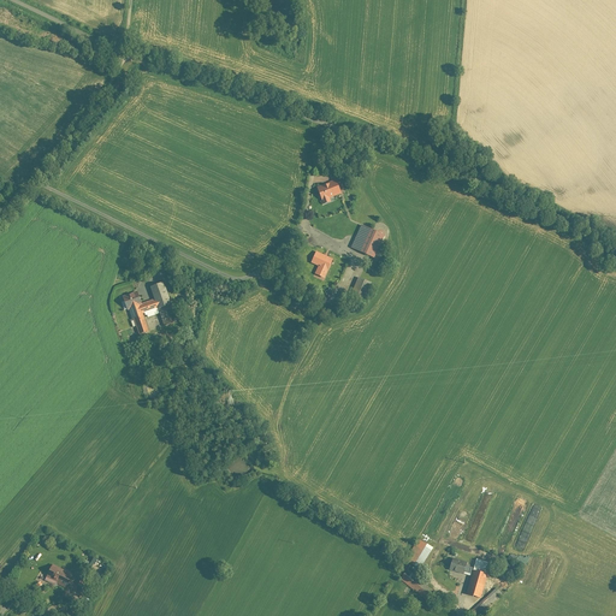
[(331,205),(329,199),(342,195),(338,184),(318,190),(321,201),(323,201),(324,206),(331,205)]
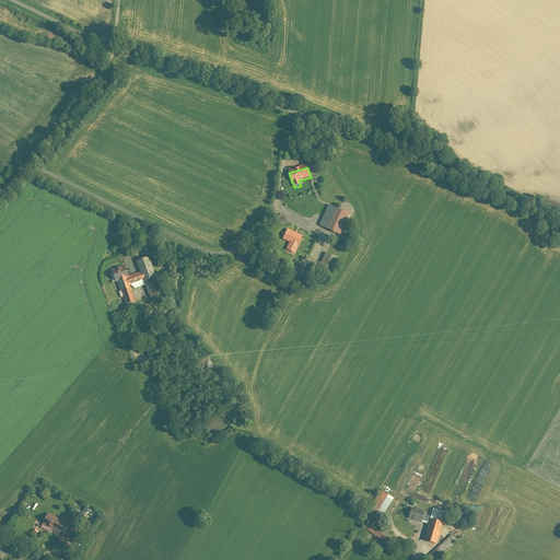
[(328,206),(318,226),(339,235),(348,216),(328,206)]
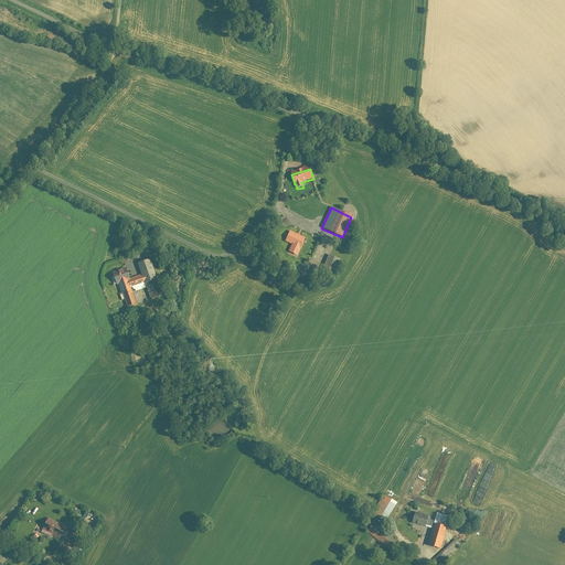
[(306,233),(305,236),(292,231),(288,240),(300,245),(298,252),(313,259),(322,241),(306,233)]
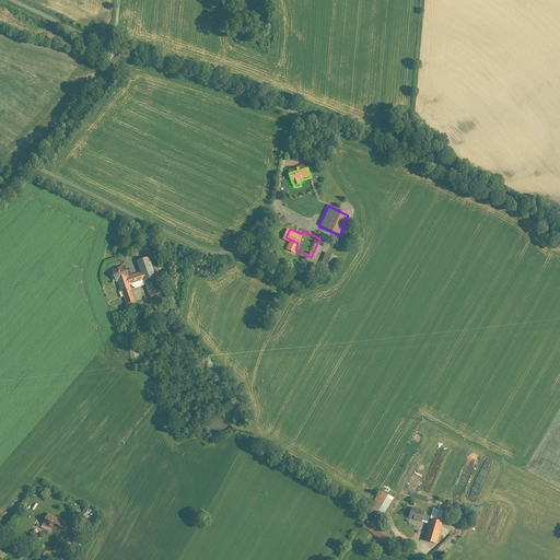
[(289,252),(284,260),(301,269),(305,259),(289,252)]
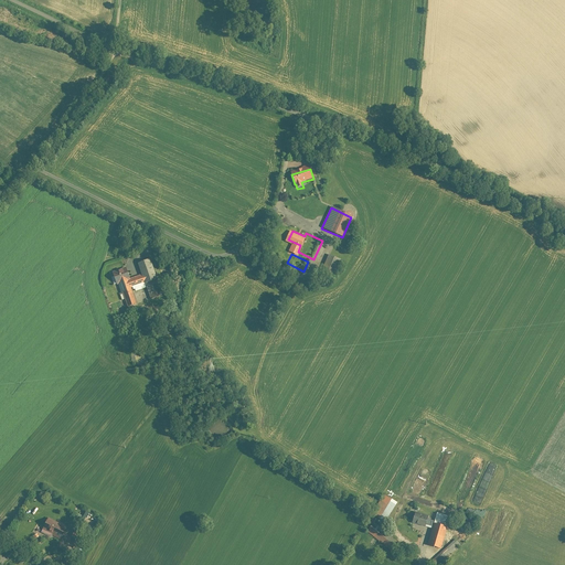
[(119,286),(128,309),(137,306),(132,294),(146,289),(148,294),(160,289),(149,260),(138,265),(141,276),(130,280),(127,270),(113,276),(117,287),(119,286)]
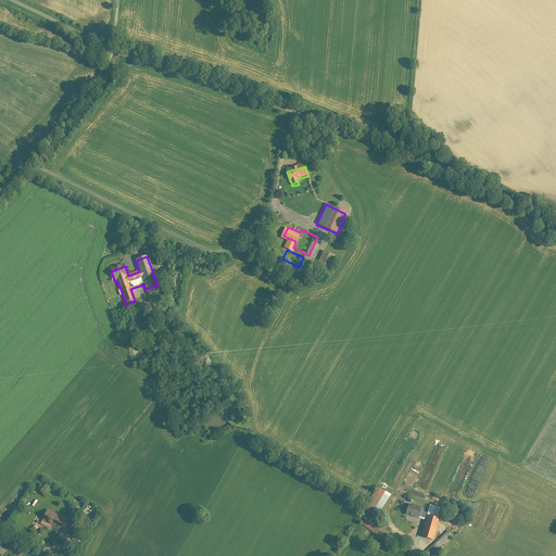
[(154,313),(158,324),(167,320),(164,310),(154,313)]
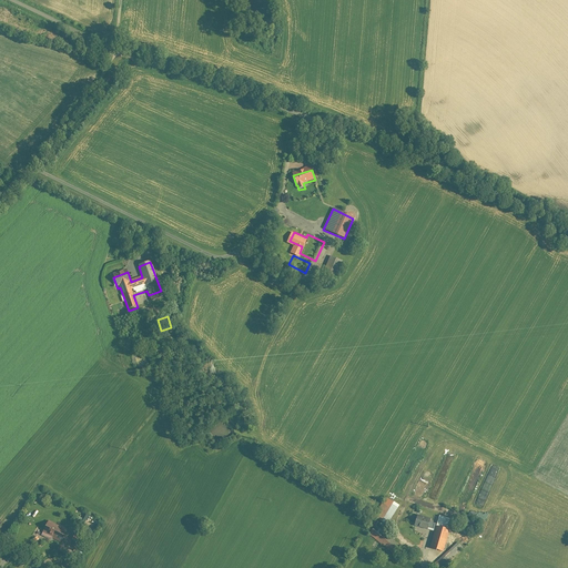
[(375,518),(387,526),(399,507),(386,499),(375,518)]
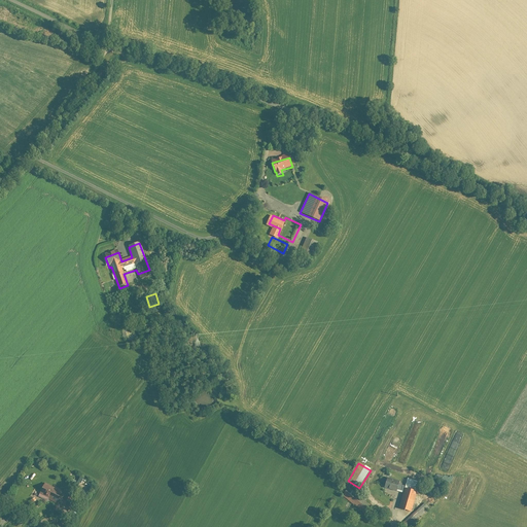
[(388,475),(383,489),(396,493),(396,492),(402,494),(398,510),(412,513),(420,484),(407,480),(405,487),(398,486),(400,479),(388,475)]
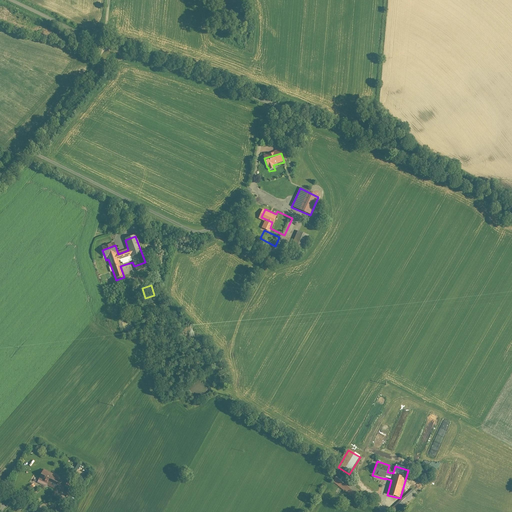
[(43,471),(38,482),(55,491),(60,480),(43,471)]
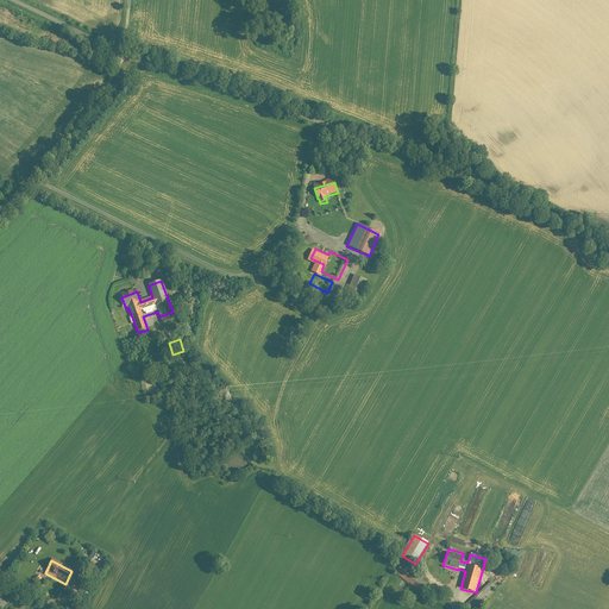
[(406,564),(396,575),(422,596),(431,585),(406,564)]
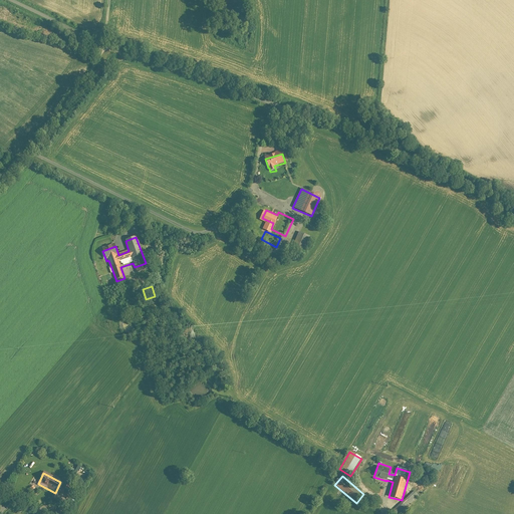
[(414,492),(393,512),(395,513),(403,513),(420,499),(414,492)]
